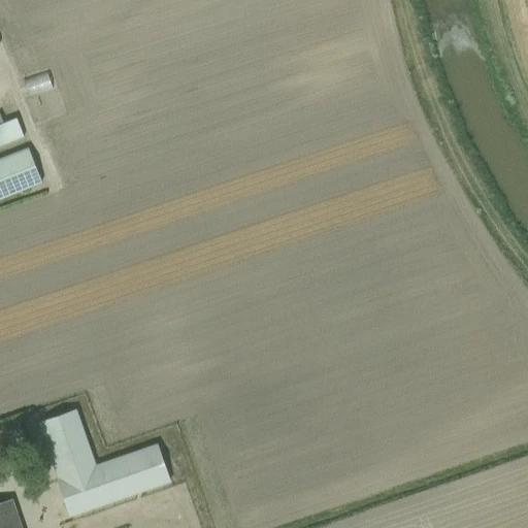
[(34,80),(35,95),(58,94),(57,78),(34,80)]
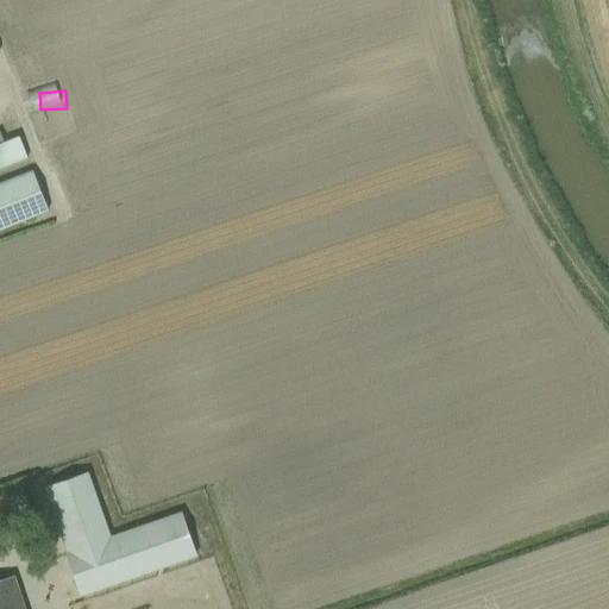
[(0,143),(0,169),(26,159),(19,137),(0,143)]
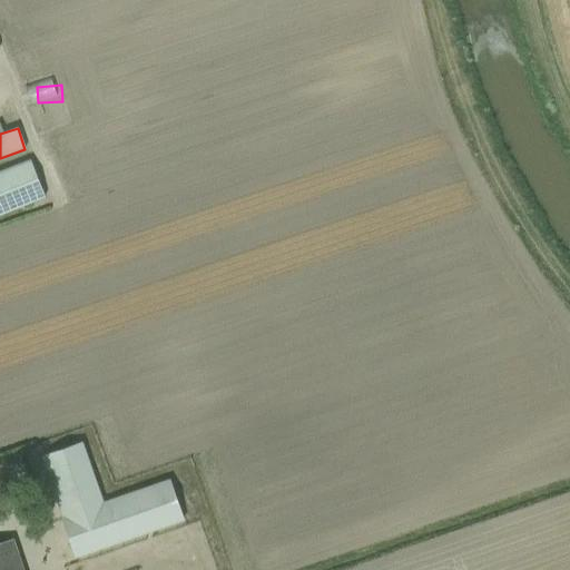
[(29,159),(0,170),(0,216),(45,199),(29,159)]
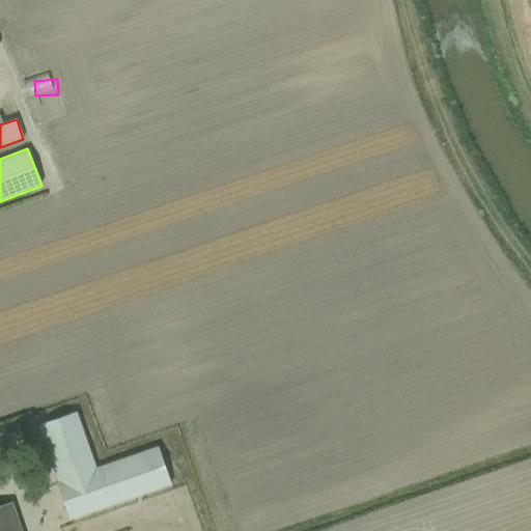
[(70,521),(170,485),(157,446),(95,468),(77,412),(36,426),(70,521)]
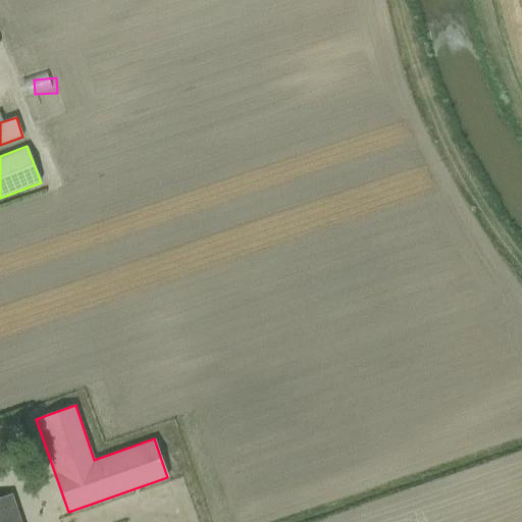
[(0,521),(19,521),(10,494),(0,497),(0,521)]
